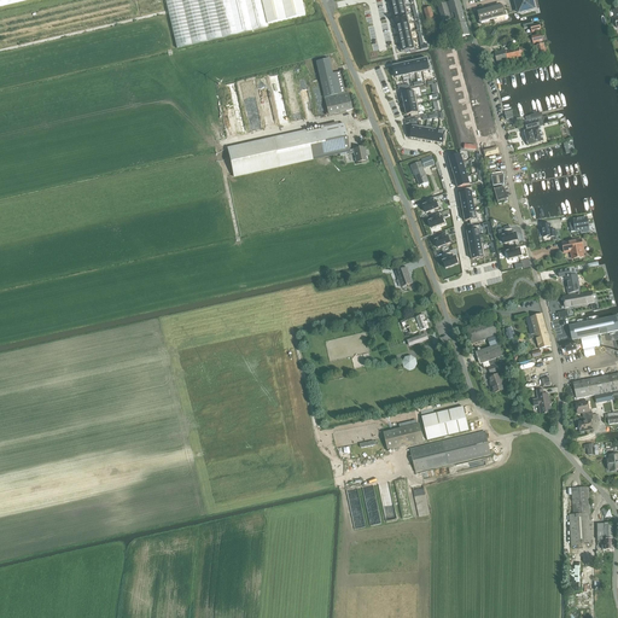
[(164,0),(176,50),(268,28),(267,25),(305,16),(303,10),(304,10),(305,9),(304,5),(303,4),(302,4),(301,0),(164,0)]
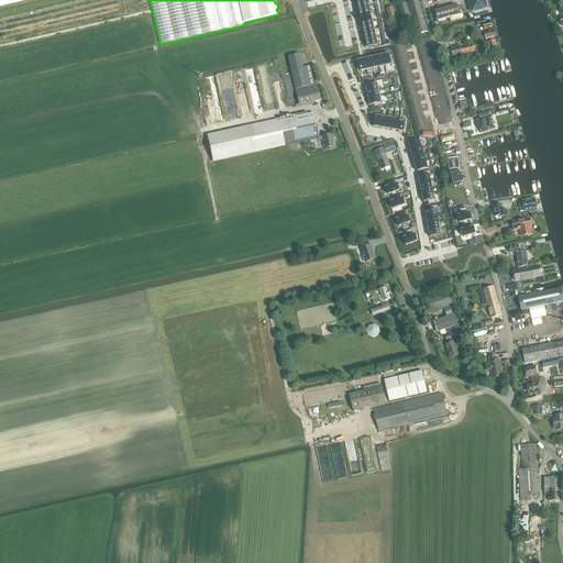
[(417,35),(428,32),(418,0),(416,0),(399,4),(404,20),(412,18),(417,35)]
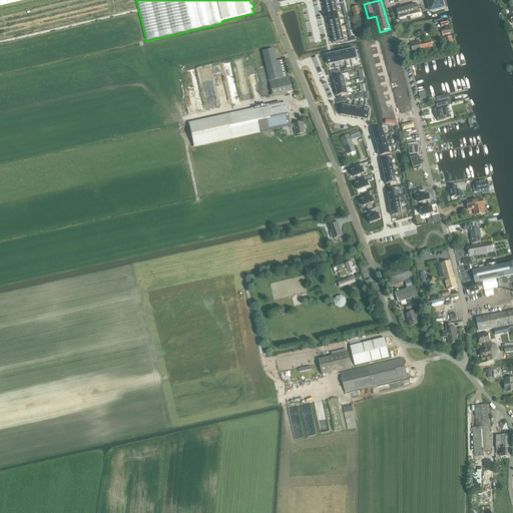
[(428,0),(431,9),(442,7),(440,0),(428,0)]
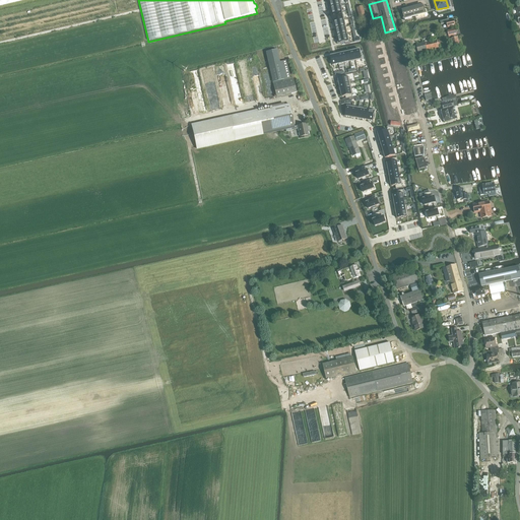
[(414,16),(426,13),(424,4),(412,7),(414,16)]
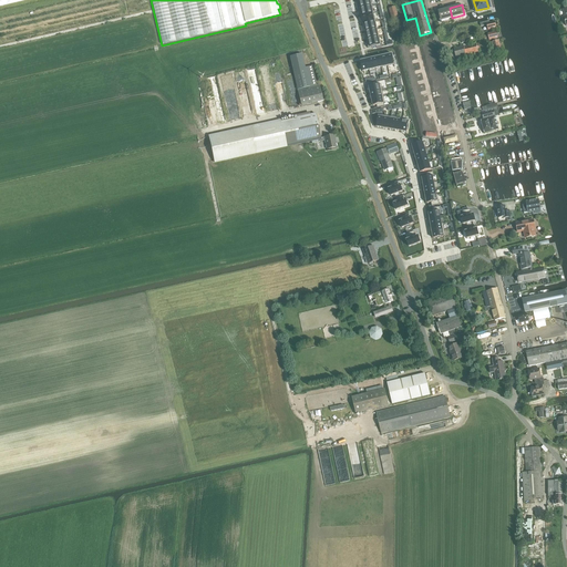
[(372,6),(359,9),(360,12),(361,11),(361,13),(360,13),(361,17),(374,13),(372,6)]
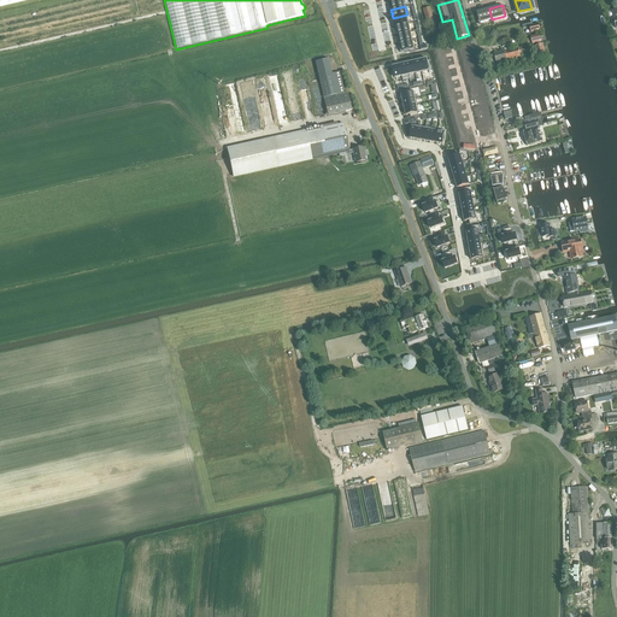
[(427,22),(434,19),(430,7),(423,10),(427,22)]
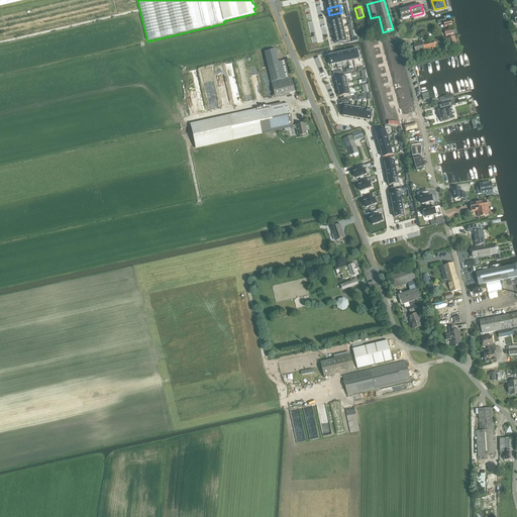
[(410,7),(398,10),(401,19),(412,16),(410,7)]
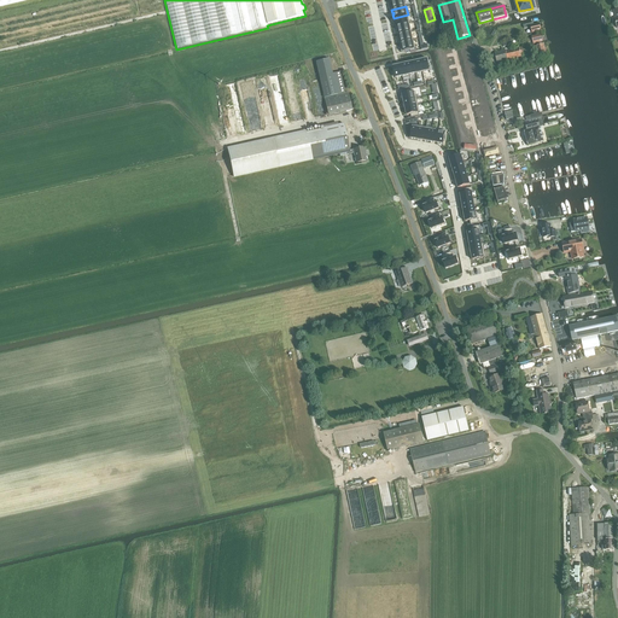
[(408,15),(394,18),(395,22),(396,24),(395,24),(396,28),(409,24),(408,15)]
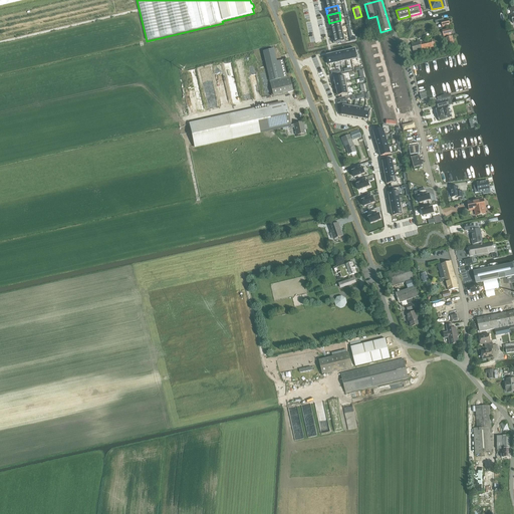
[(443,27),(450,25),(448,20),(444,21),(444,19),(436,21),(436,24),(442,23),(443,27)]
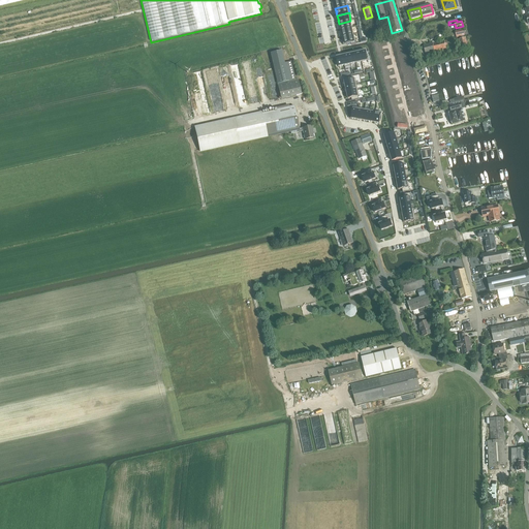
[(350,21),(339,24),(339,26),(340,26),(340,28),(340,31),(352,28),(350,21)]
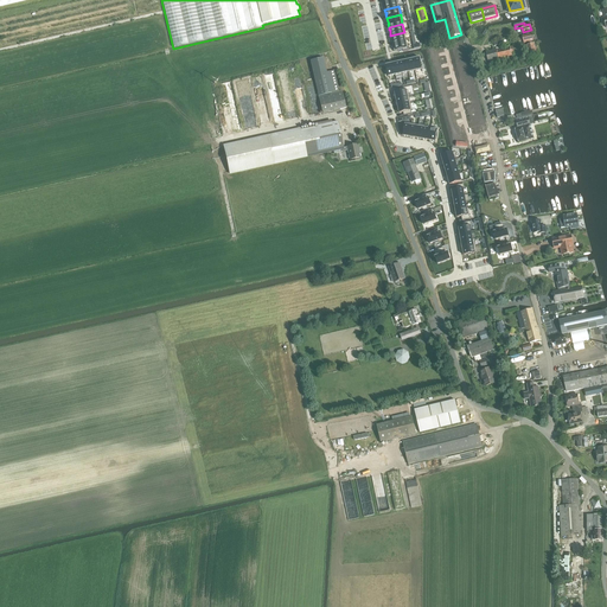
[(404,32),(390,36),(391,38),(393,40),(391,40),(393,44),(407,40),(404,32)]
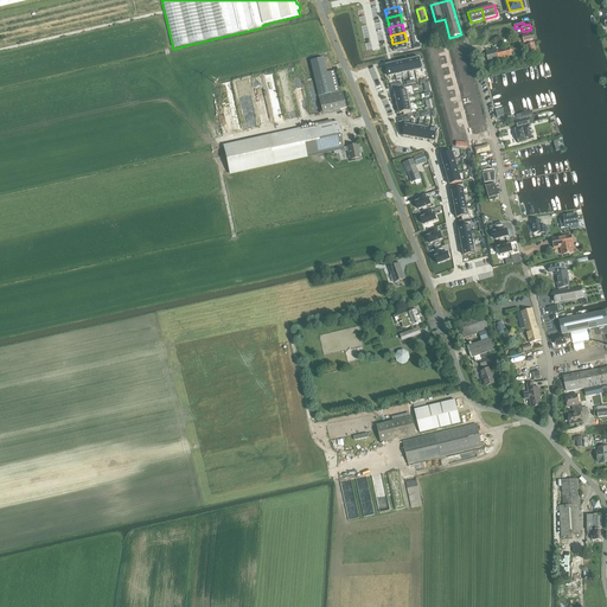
[(524,43),(534,42),(531,33),(522,36),(523,38),(518,39),(519,42),(523,40),(524,43)]
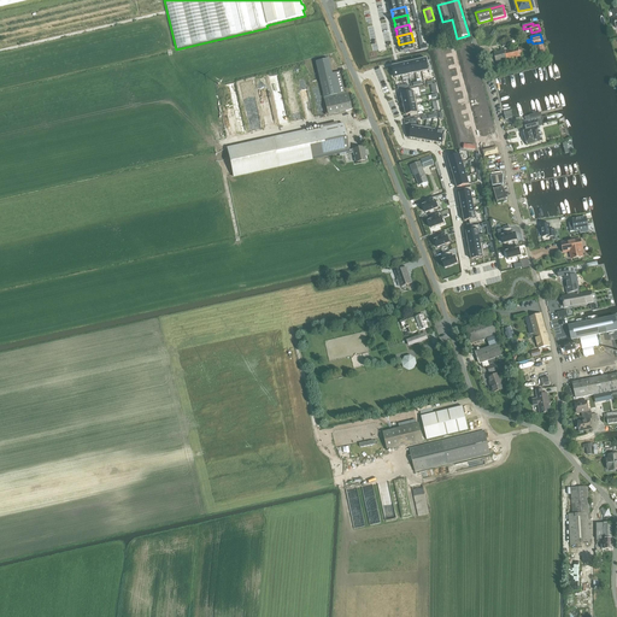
[(413,41),(399,45),(399,47),(400,47),(400,50),(400,52),(410,51),(410,52),(415,51),(413,41)]
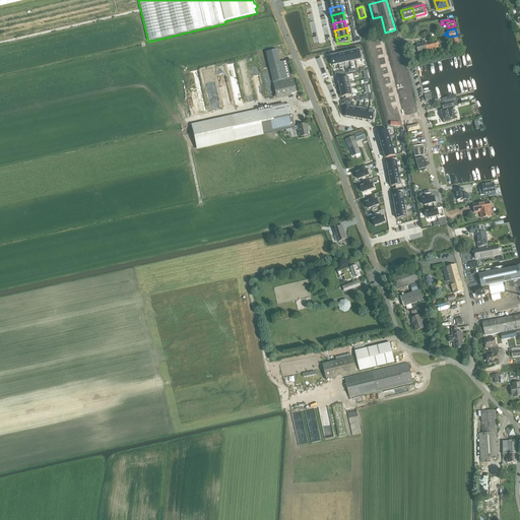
[(451,40),(453,47),(460,46),(458,38),(456,38),(455,37),(452,37),(452,39),(451,40)]
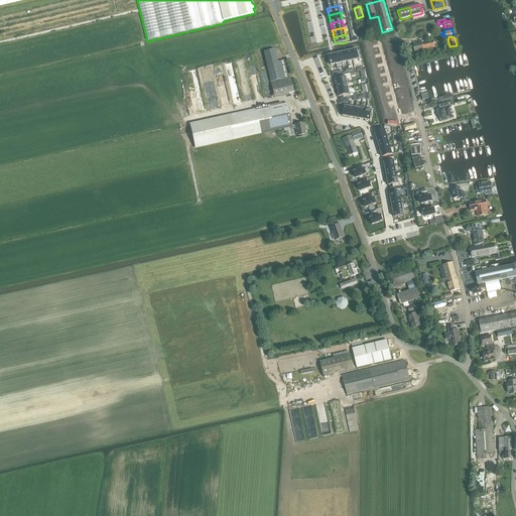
[(436,47),(436,45),(435,40),(428,41),(430,49),(435,47),(436,47)]
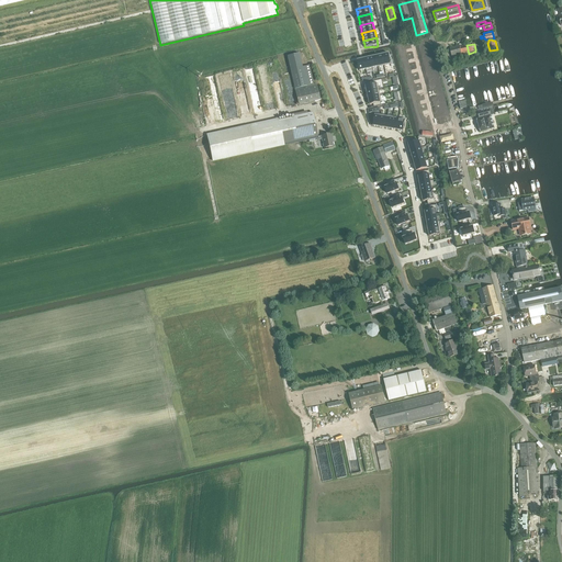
[(462,55),(460,46),(460,45),(450,47),(452,57),(462,55)]
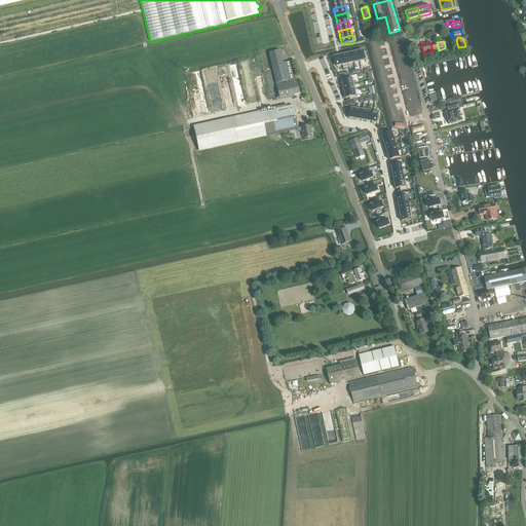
[(269,52),(276,83),(288,80),(284,63),(280,50),(269,52)]
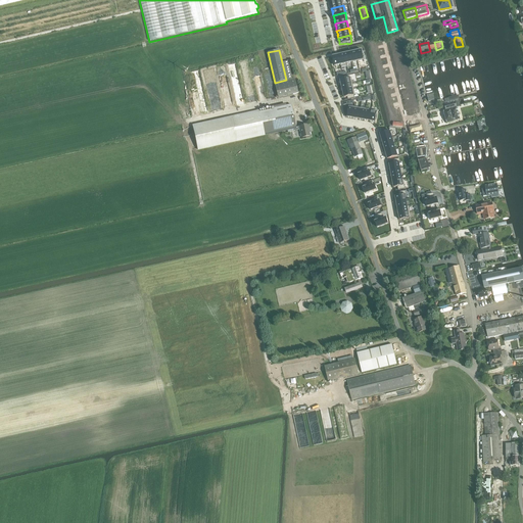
[(344,54),(338,55),(340,64),(340,65),(341,66),(347,65),(346,63),(344,54)]
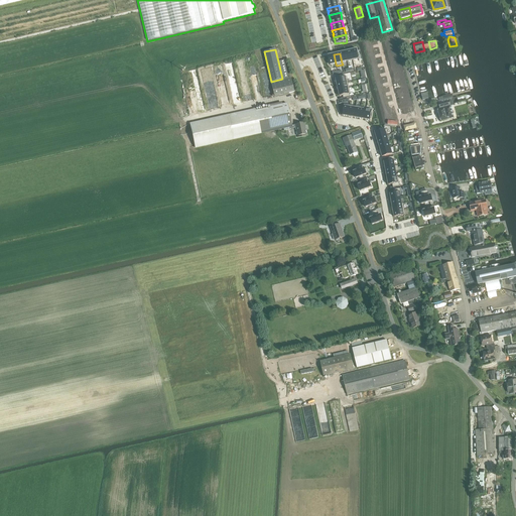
[(278,61),(282,79),(287,78),(283,60),(278,61)]
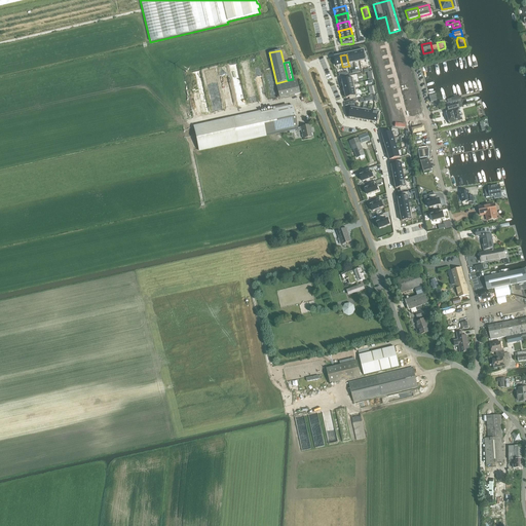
[(344,80),(342,80),(343,86),(354,84),(353,78),(351,78),(351,76),(344,77),(344,80)]
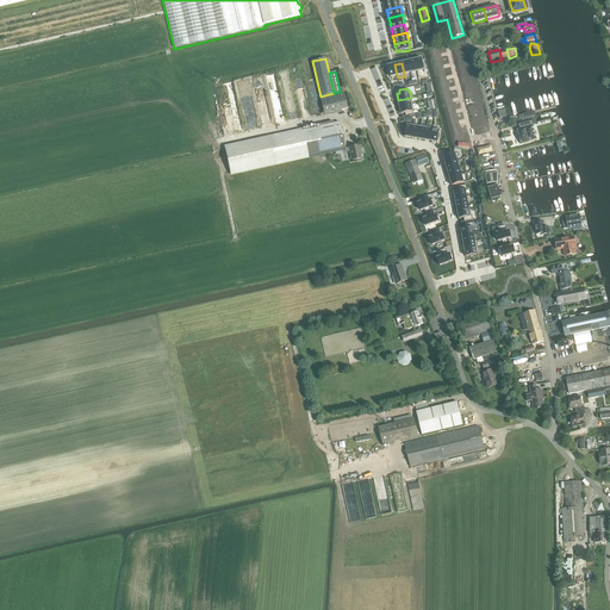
[(321,97),(324,114),(348,109),(343,92),(340,92),(334,93),(321,97)]
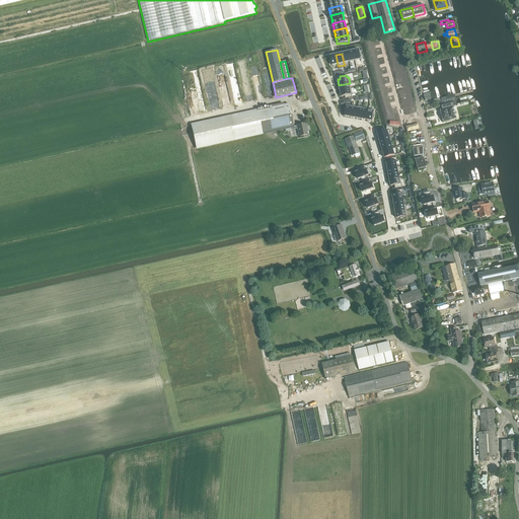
[(350,83),(339,85),(341,91),(352,88),(350,83)]
